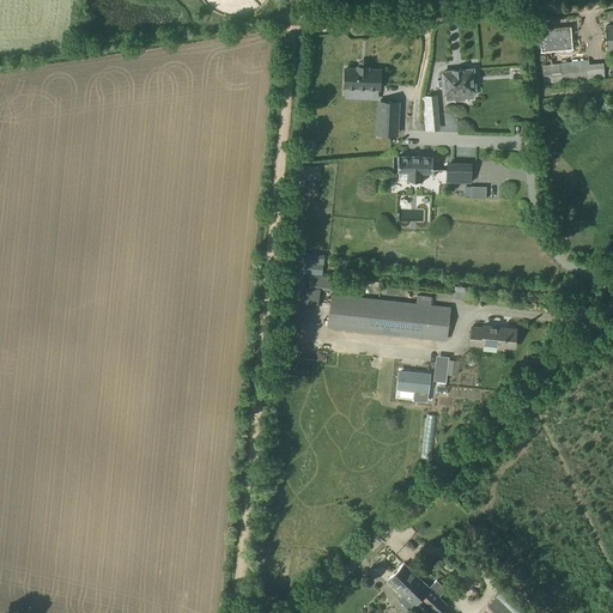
[(570,26),(539,30),(540,52),(571,49),(570,38),(571,38),(570,26)]
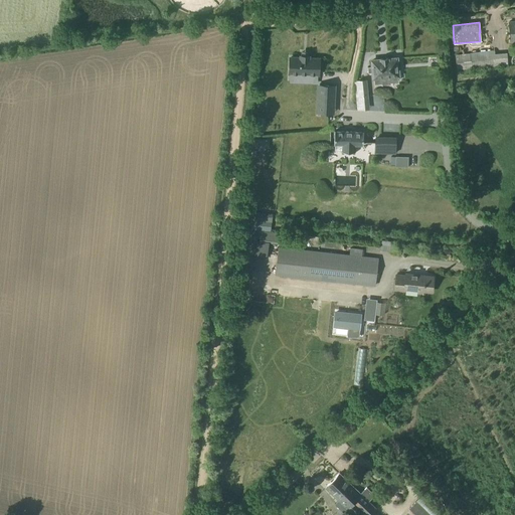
[(471,53),(455,55),(457,69),(495,65),(494,51),(471,53)]
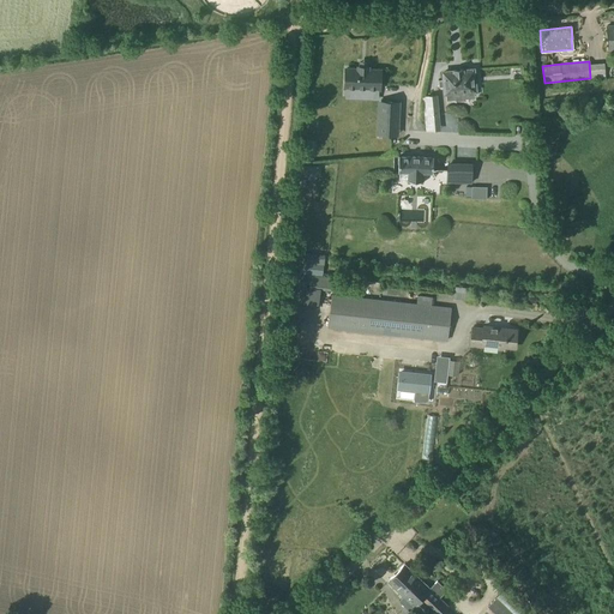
[(359,70),(347,70),(345,88),(379,89),(379,71),(367,71),(367,68),(359,67),(359,70)]
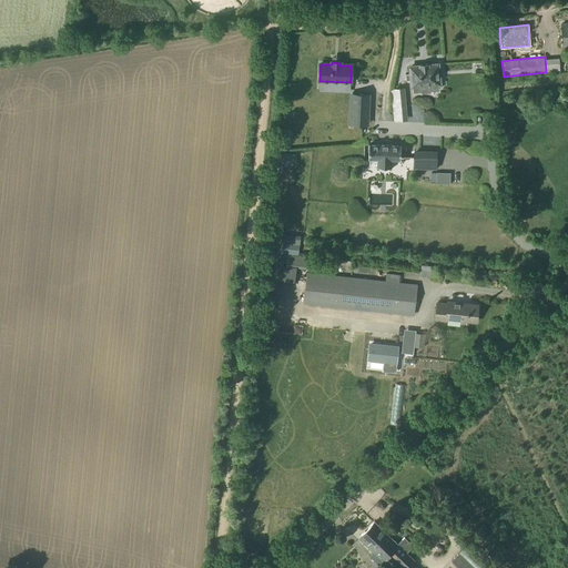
[(439,84),(437,66),(409,68),(411,73),(405,74),(406,81),(411,80),(412,87),(422,85),(422,88),(429,87),(429,85),(439,84)]
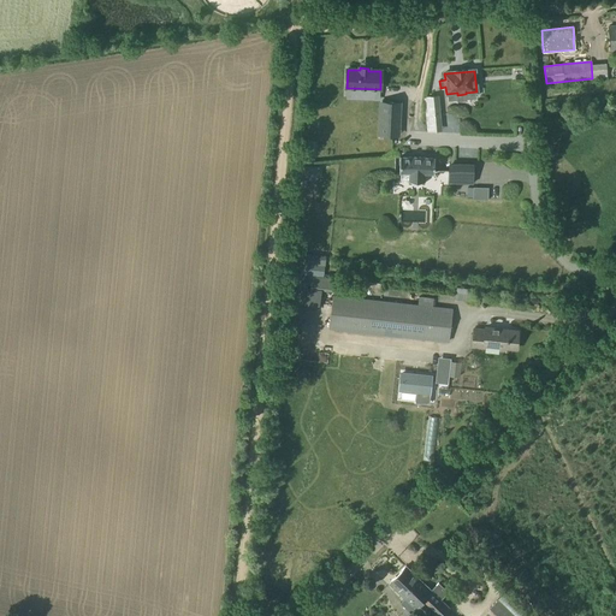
[(425,98),(426,117),(439,116),(437,96),(425,98)]
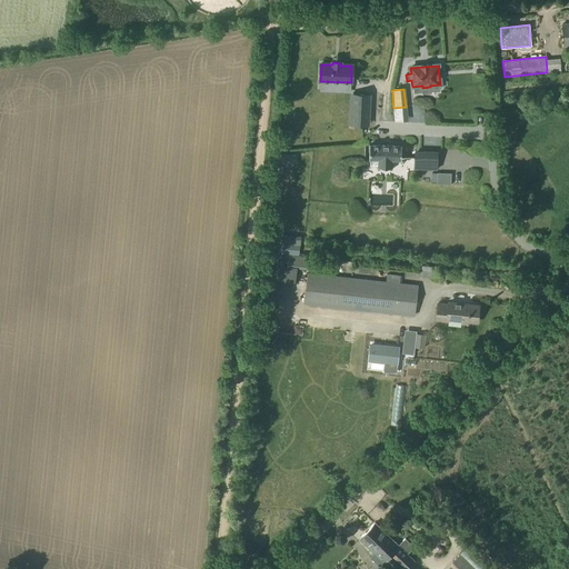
[(352,112),(368,113),(369,91),(353,90),(352,112)]
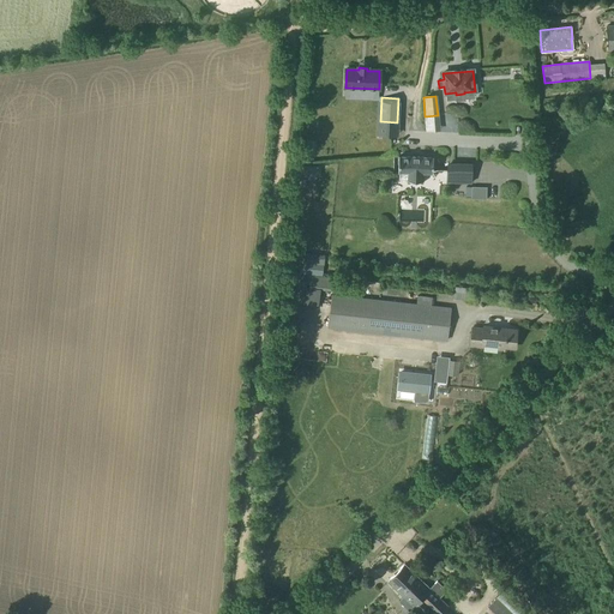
[(399,156),(398,172),(405,173),(407,173),(407,179),(407,180),(422,181),(423,173),(433,173),(433,157),(408,157),(405,157),(399,156)]
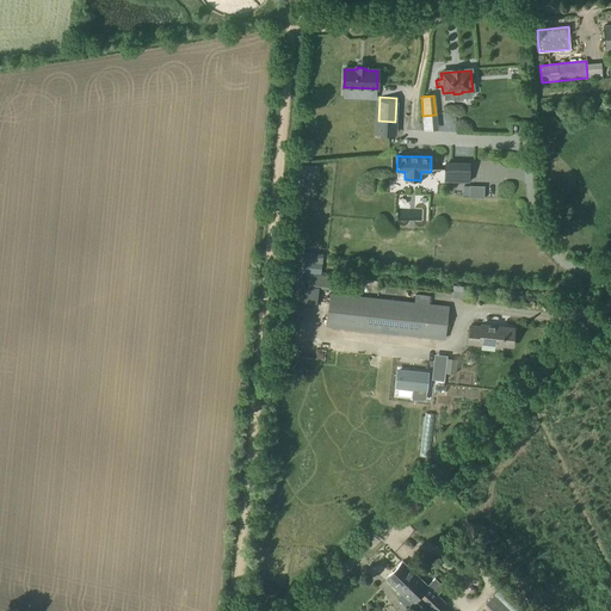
[(469,183),(469,166),(445,165),(444,181),(469,183)]
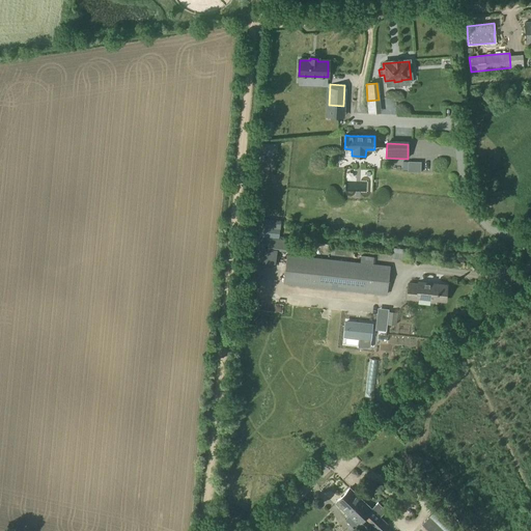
[(267,244),(267,248),(287,251),(288,240),(268,238),(267,244)]
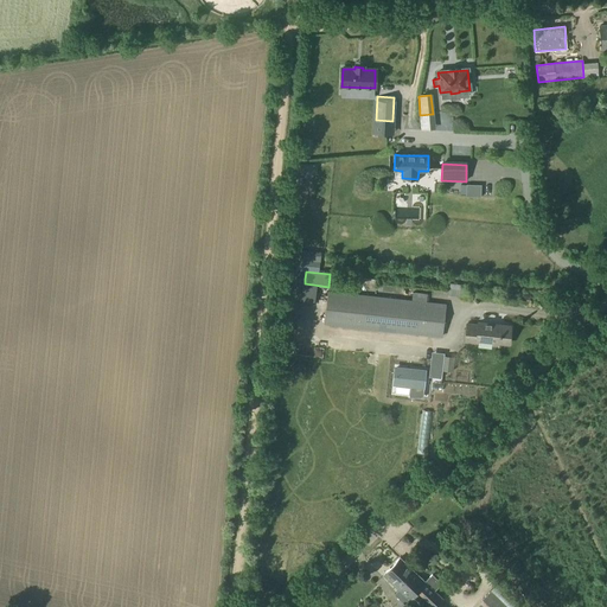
[(447,285),(446,295),(460,296),(461,286),(447,285)]
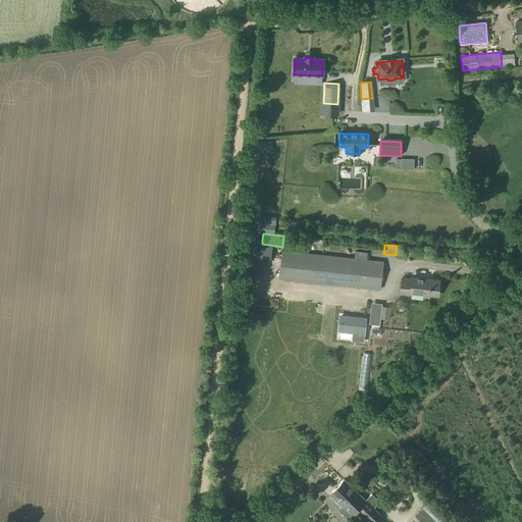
[(281,250),(278,279),(380,291),(383,261),(281,250)]
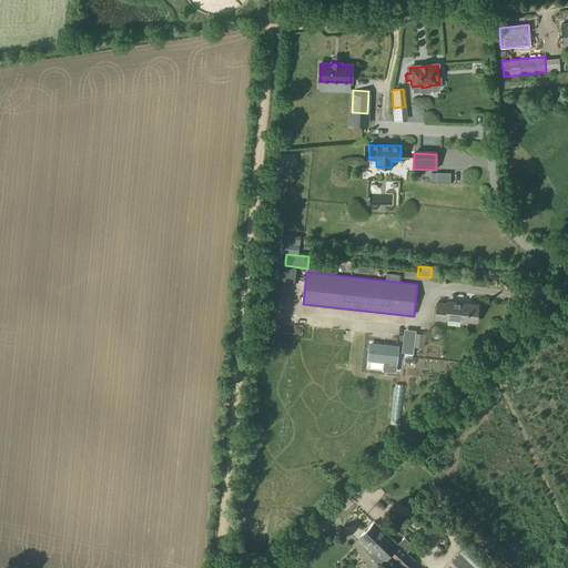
[(437,303),(435,320),(446,321),(447,320),(462,321),(462,322),(466,323),(466,321),(476,323),(478,305),(448,301),(448,304),(437,303)]
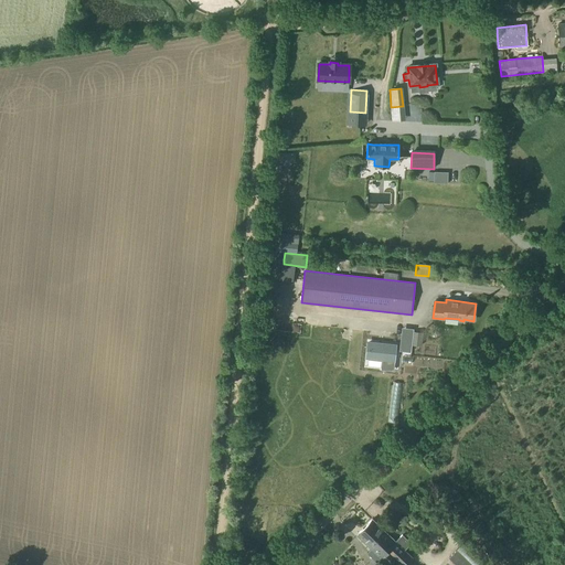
[(258,322),(256,341),(264,342),(266,322),(258,322)]
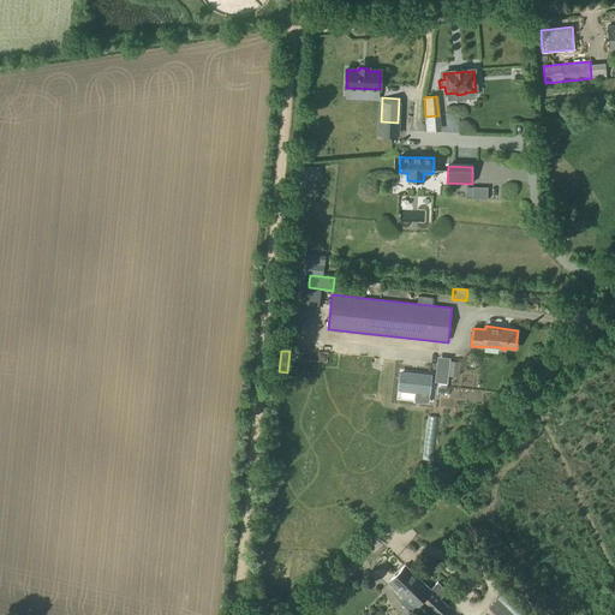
[(447,356),(446,370),(457,371),(459,357),(447,356)]
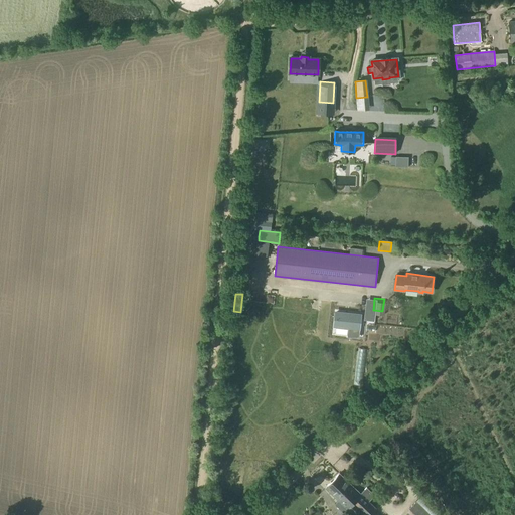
[(355,337),(357,315),(333,312),(331,326),(347,328),(346,336),(355,337)]
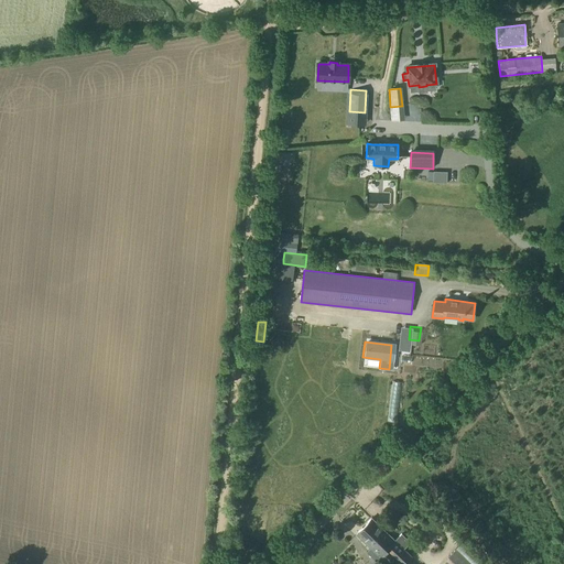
[(310,344),(308,354),(318,356),(321,345),(310,344)]
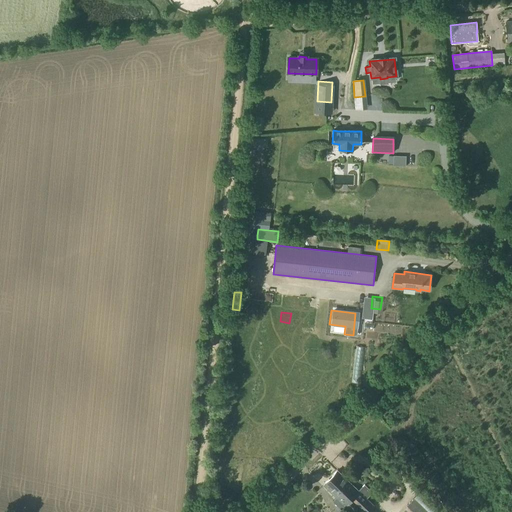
[(278,330),(277,341),(287,342),(288,331),(278,330)]
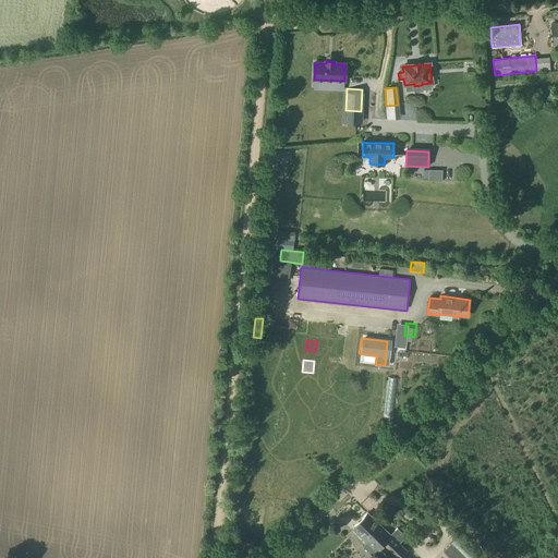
[(257,387),(257,377),(247,377),(246,387),(257,387)]
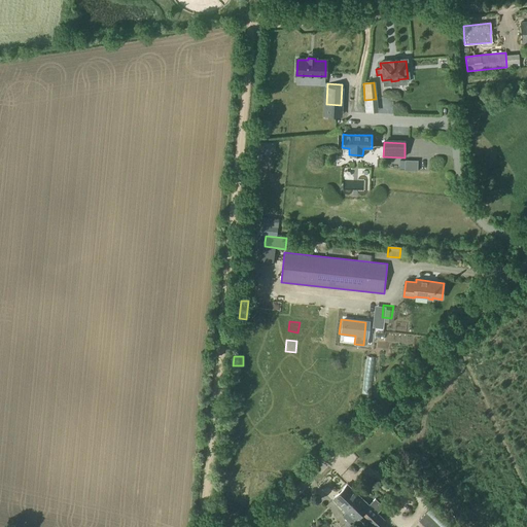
[(347,484),(340,492),(361,514),(362,513),(370,521),(371,520),(374,523),(377,526),(378,526),(385,521),(377,513),(383,506),(376,499),(370,505),(347,484)]
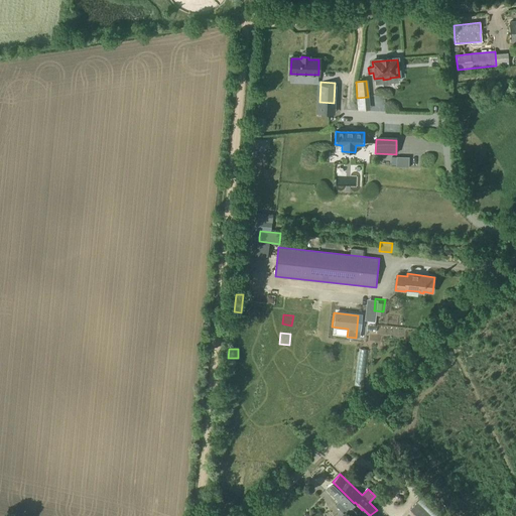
[(333,482),(326,489),(339,501),(336,505),(344,513),(346,511),(351,515),(369,515),(366,512),(363,509),(362,510),(355,502),(354,503),(333,482)]
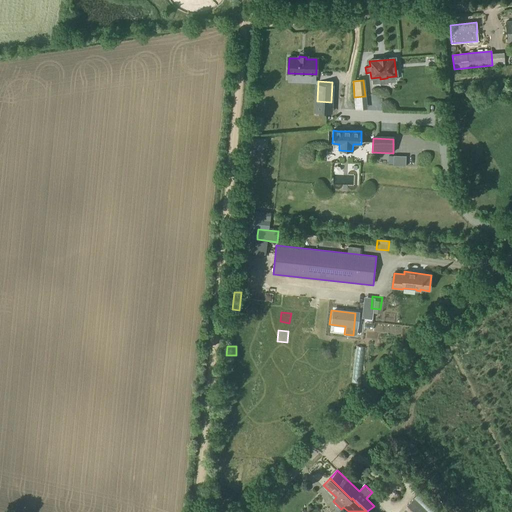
[(428,511),(415,499),(407,506),(413,511),(428,511)]
